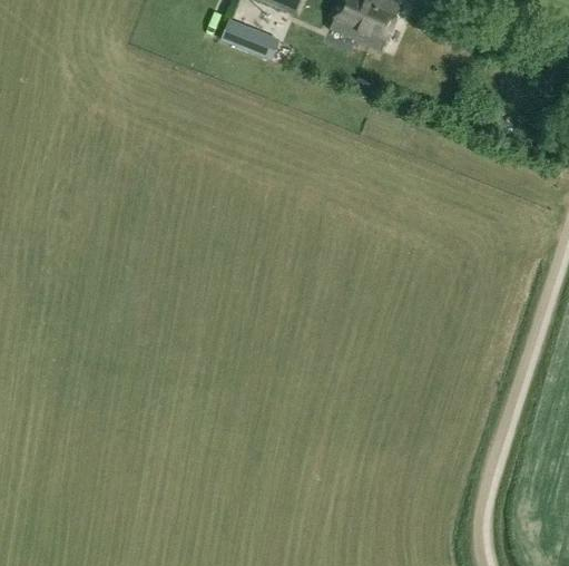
[(264,0),(296,12),(301,0),(264,0)]
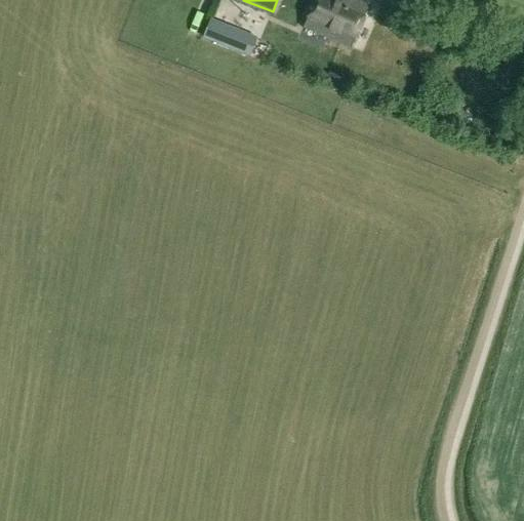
[(352,47),(369,5),(358,0),(314,0),(304,27),(352,47)]
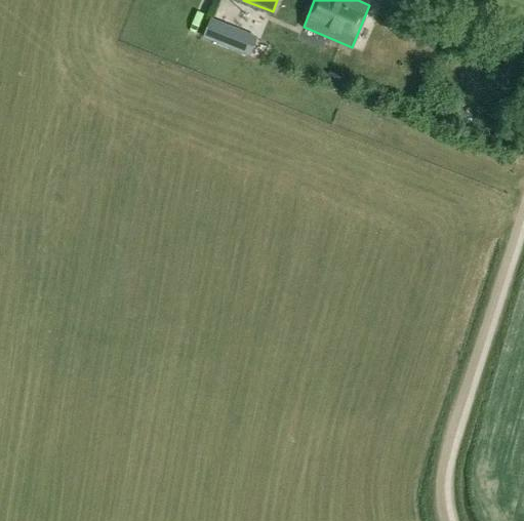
[(211,15),(203,35),(231,45),(238,26),(211,15)]
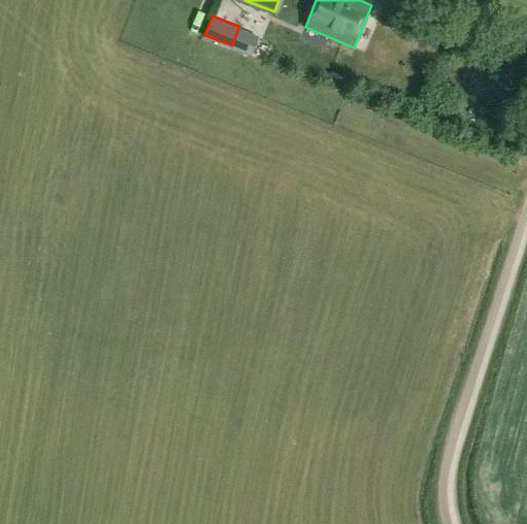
[(441,126),(445,116),(434,112),(431,123),(441,126)]
